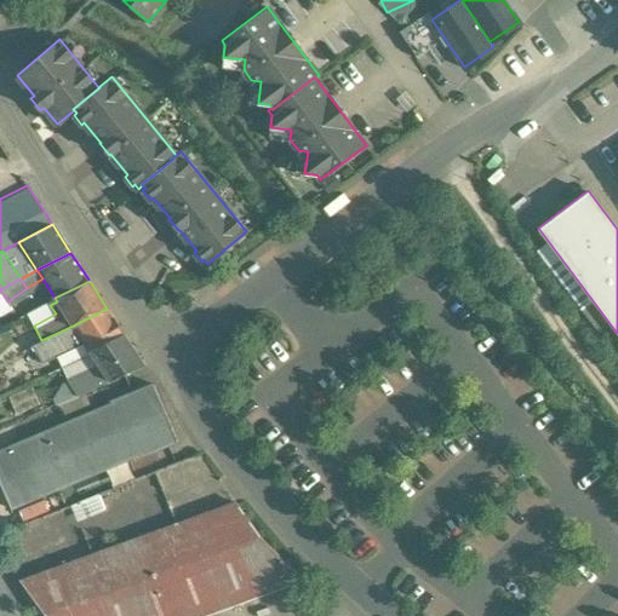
[(57,301),(55,298),(27,312),(34,326),(56,314),(50,305),(57,301)]
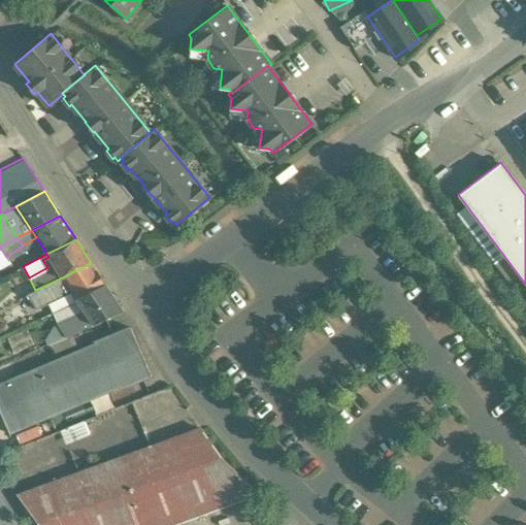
[(91,263),(62,277),(69,288),(76,300),(106,287),(91,263)]
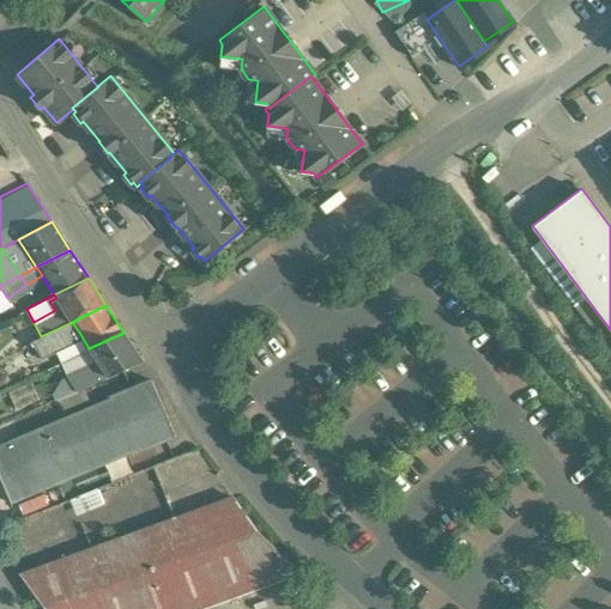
[(72,322),(54,330),(62,343),(80,334),(72,322)]
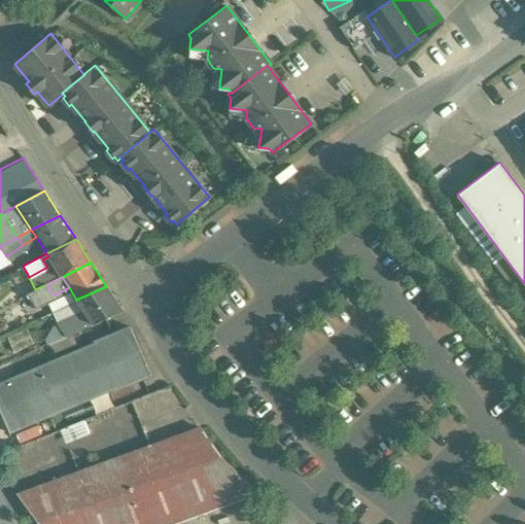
[(35,289),(42,301),(45,299),(54,295),(46,284),(35,289)]
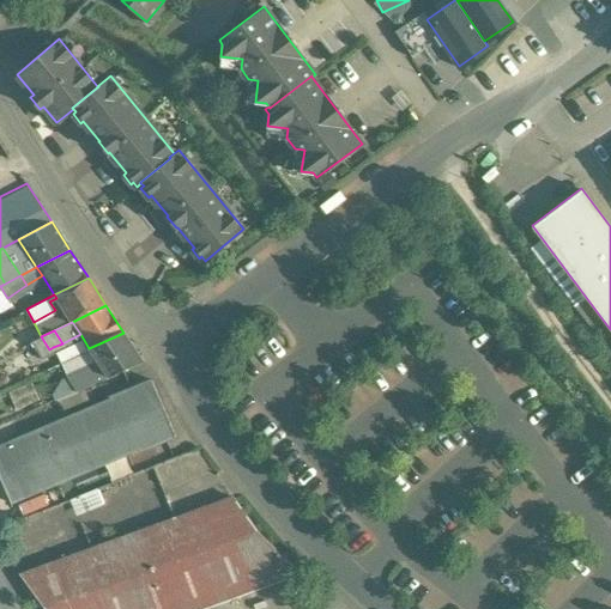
[(123,333),(89,348),(97,361),(107,376),(141,360),(123,333)]
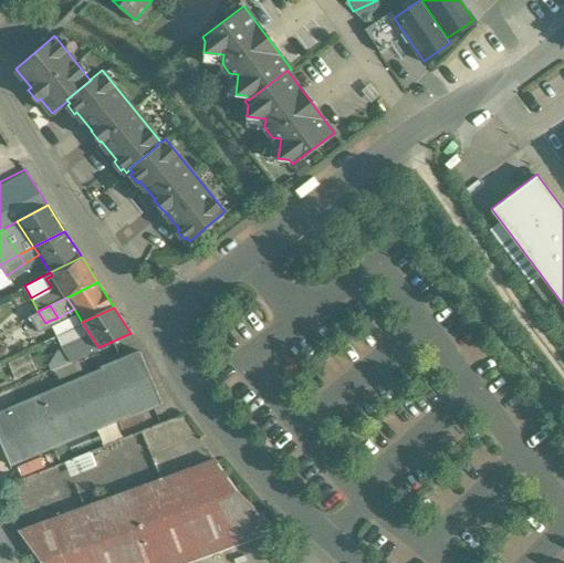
[(74,309),(58,318),(49,321),(55,335),(82,322),(74,309)]
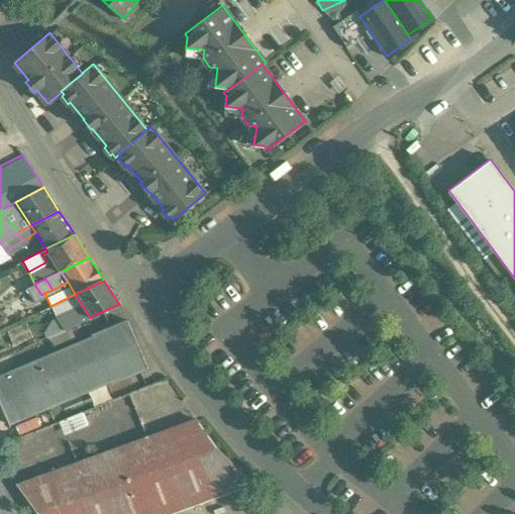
[(41,295),(34,284),(27,288),(33,299),(41,295)]
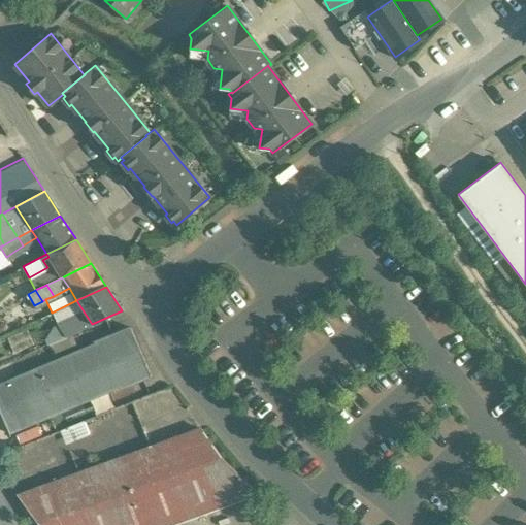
[(52,313),(58,324),(68,319),(84,312),(76,300),(52,313)]
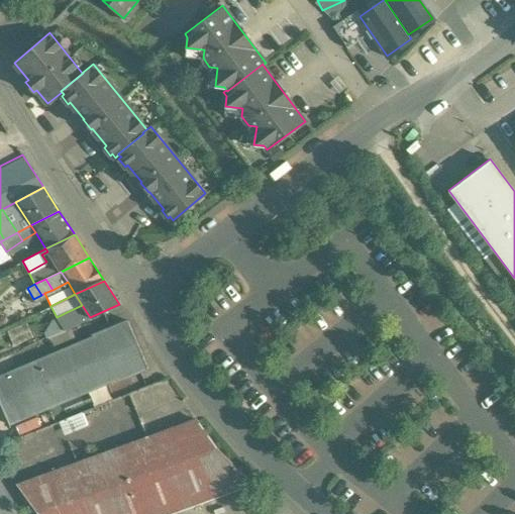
[(67,312),(75,323),(90,317),(82,305),(67,312)]
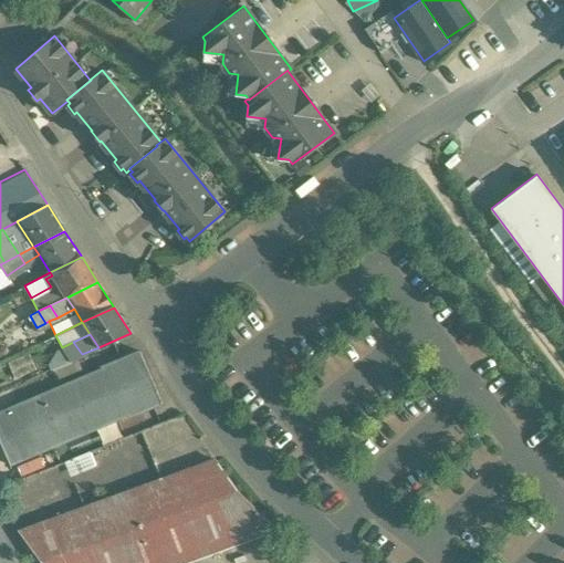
[(82,354),(73,342),(62,347),(70,360),(82,354)]
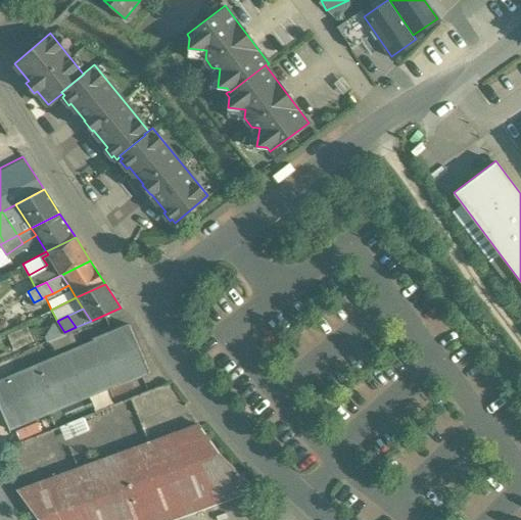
[(57,321),(53,324),(48,331),(53,337),(64,332),(57,321)]
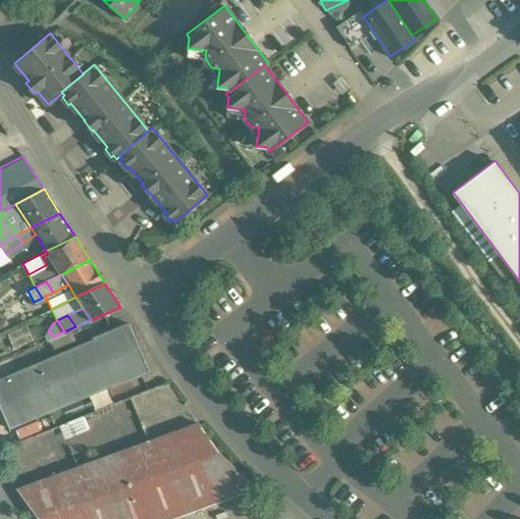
[(127,321),(110,329),(131,376),(132,378),(149,371),(127,321)]
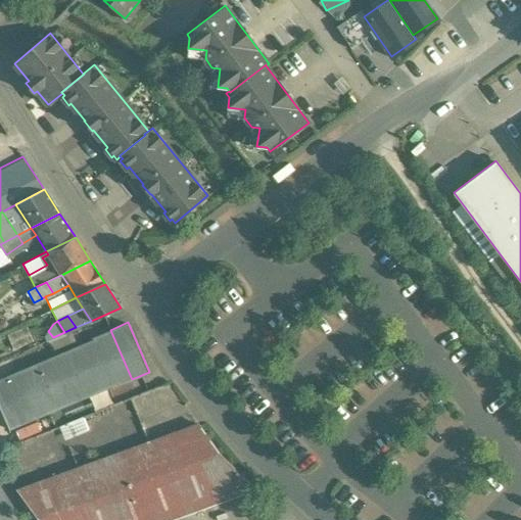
[(94,339),(0,377),(0,409),(7,428),(131,377),(110,330),(93,337),(94,339)]
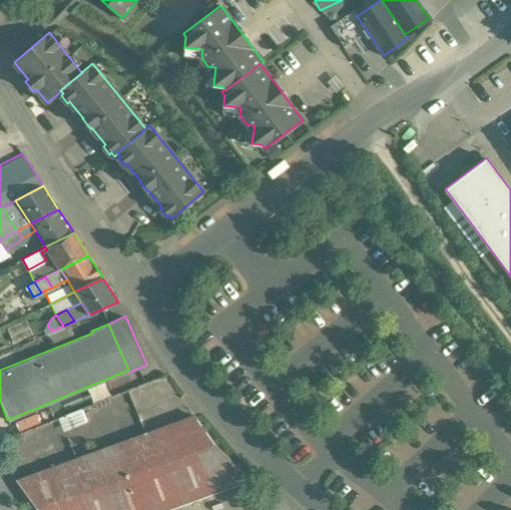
[(117,387),(120,400),(134,397),(135,401),(173,391),(168,374),(117,387)]
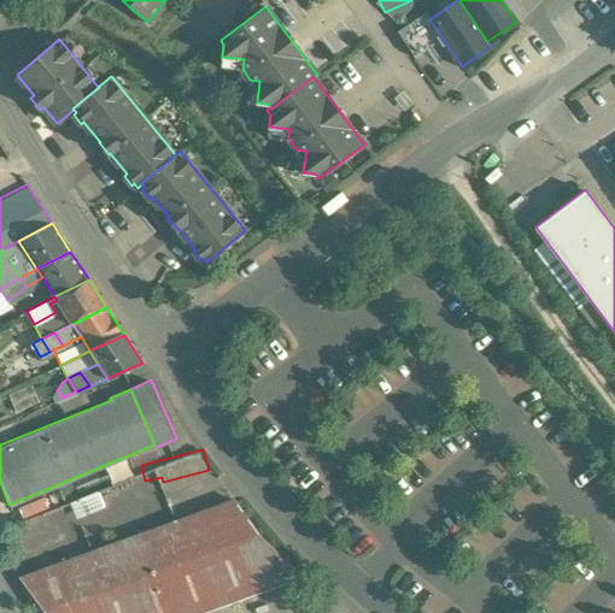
[(126,477),(64,497),(70,514),(132,494),(126,477)]
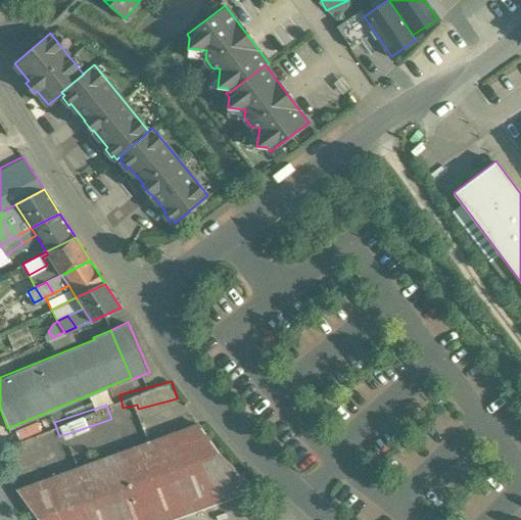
[(38,518),(218,453),(199,426),(16,489),(38,518)]
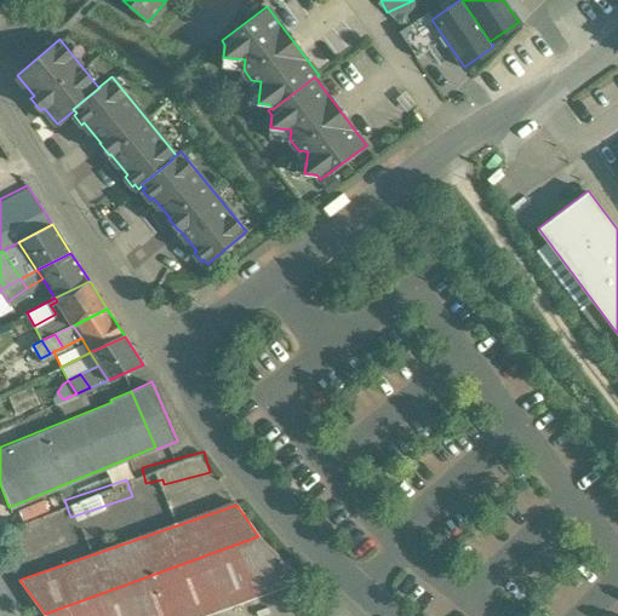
[(45,614),(46,615),(184,615),(297,576),(258,536),(45,614)]
